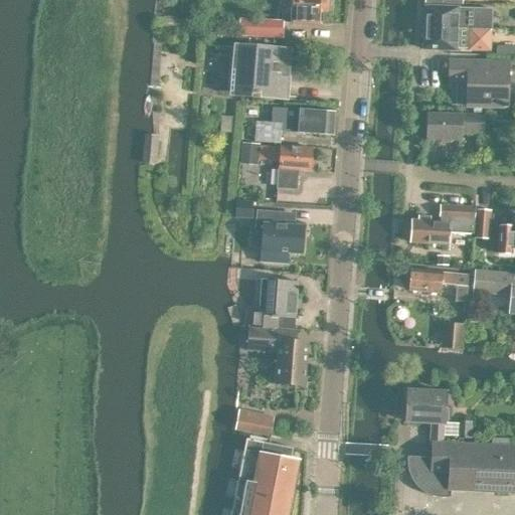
[(291,0),(292,10),(291,24),(322,26),(322,11),(329,12),(329,7),(332,4),(332,0),(291,0)]
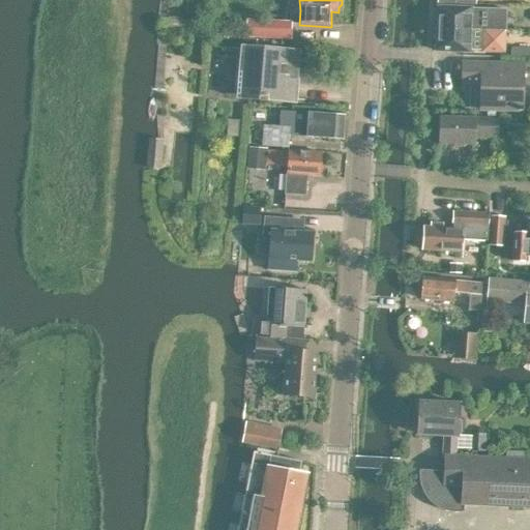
[(453,28),(495,30),(503,30),(503,10),(438,7),(437,25),(453,26),(453,28)]
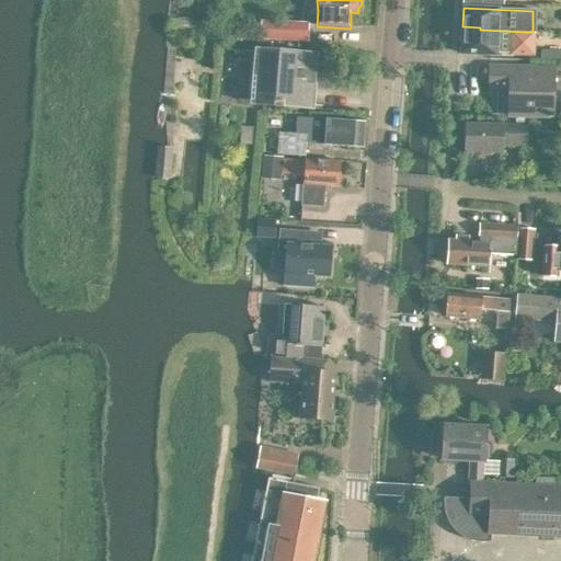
[(308,21),(261,19),(261,21),(260,31),(260,37),(308,39),(308,21)]
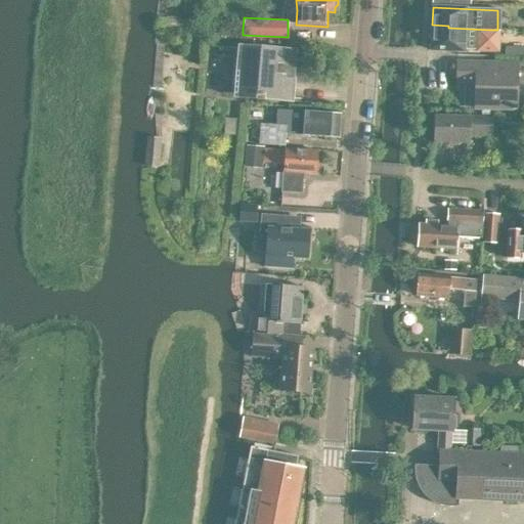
[(243,29),(244,19),(230,18),(229,28),(243,29)]
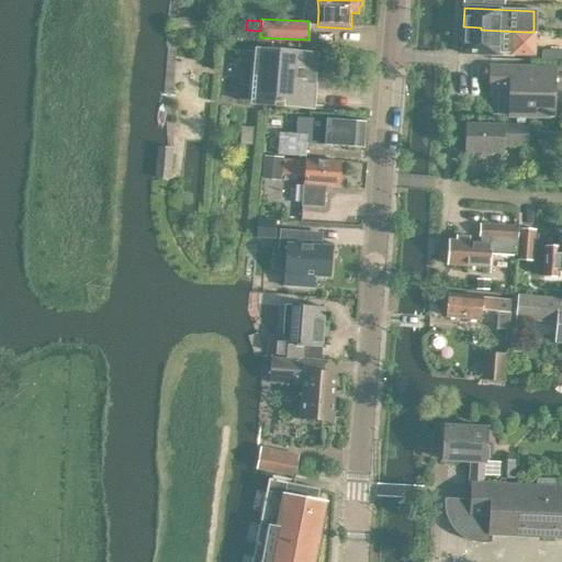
[(524,43),(525,33),(525,32),(481,30),(481,27),(463,26),(462,53),(496,55),(496,42),(524,43)]
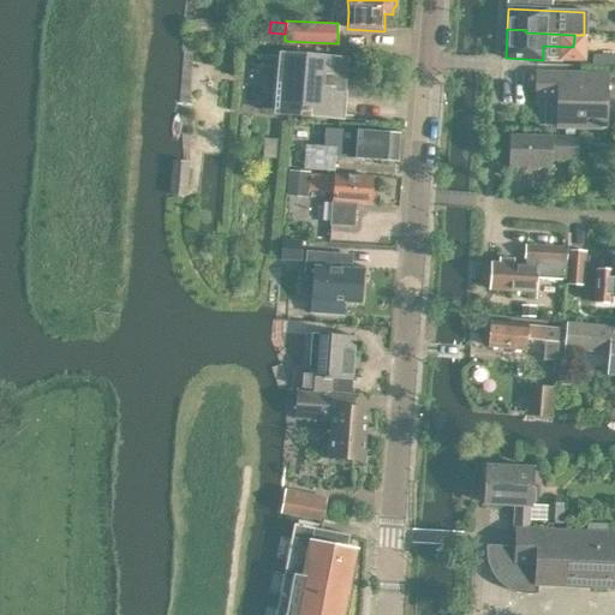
[(273,114),(293,115),(299,115),(300,112),(309,112),(310,117),(344,119),(346,89),(345,88),(347,57),(305,54),(279,52),(273,114)]
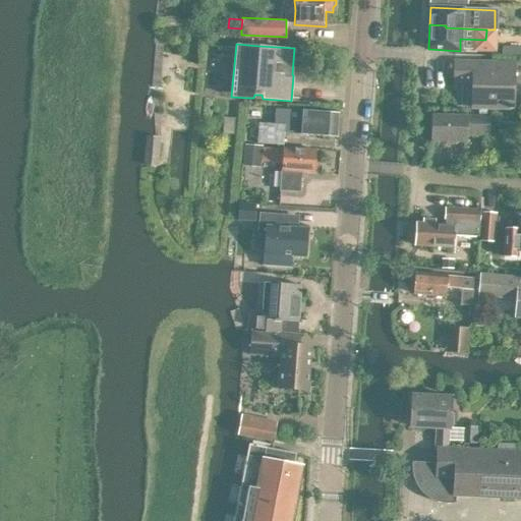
[(520,46),(491,45),(491,55),(520,55),(520,46)]
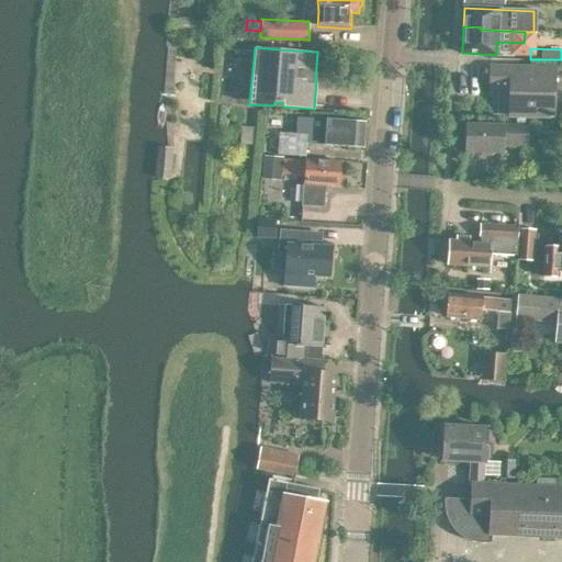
[(509,89),(509,93),(508,115),(516,116),(525,116),(552,116),(553,69),(491,67),(490,88),(509,89)]
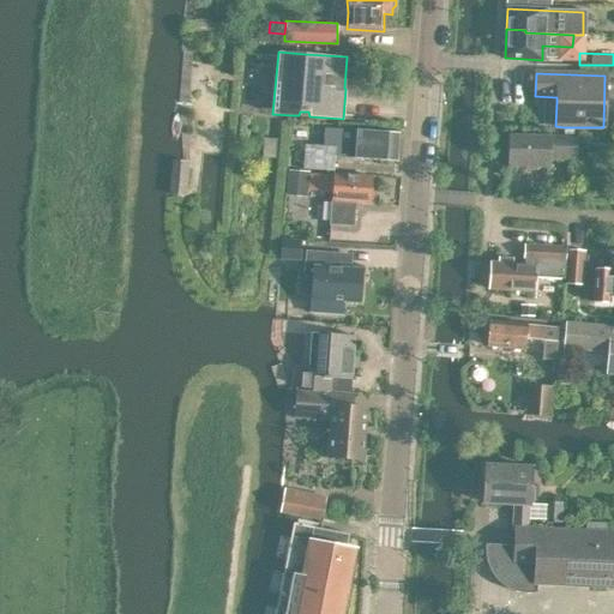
[(292,167),(333,169),(335,154),(350,151),(350,157),(397,161),(399,132),(327,127),(323,145),(294,143),(292,167)]
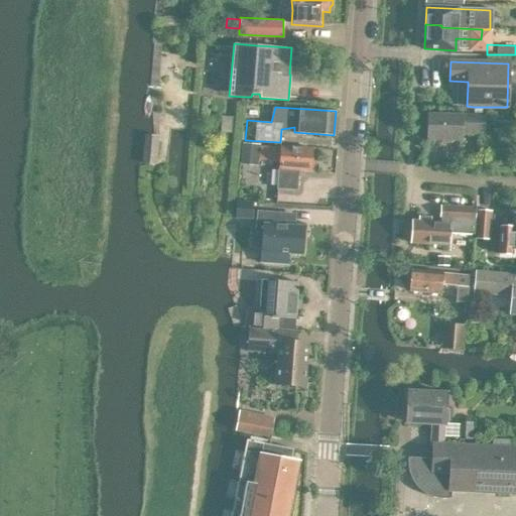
[(485,133),(486,114),(427,112),(426,127),(425,140),(463,140),(464,132),(485,133)]
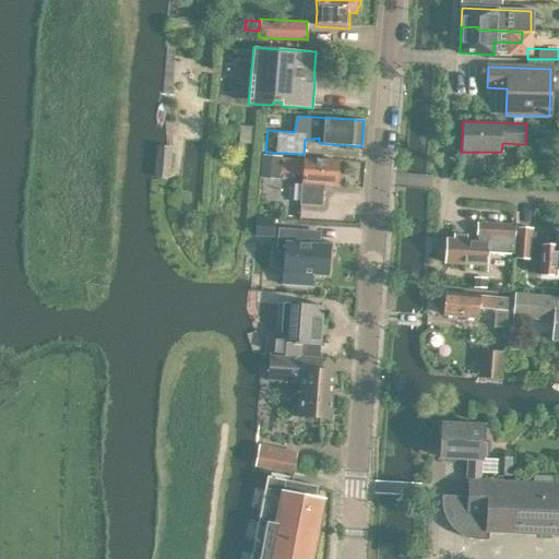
[(240,126),(239,142),(250,143),(251,126),(240,126)]
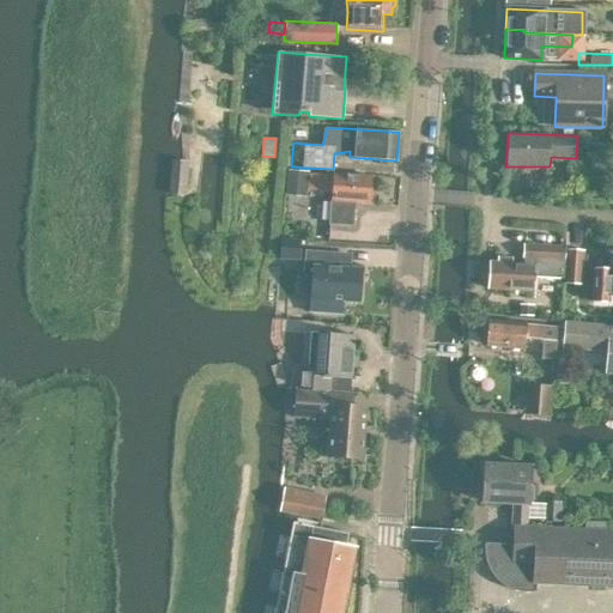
[(169,193),(177,193),(184,194),(187,161),(173,158),(169,193)]
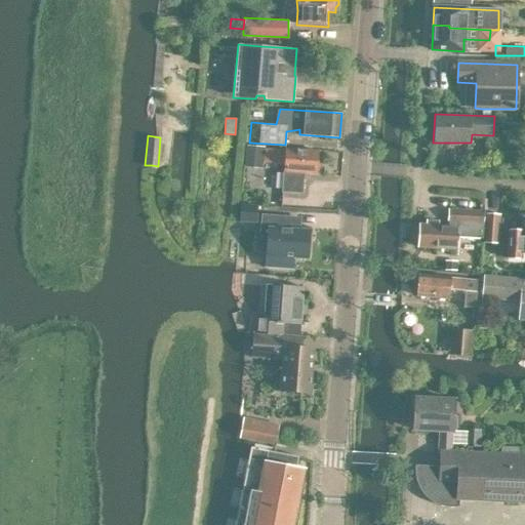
[(263,167),(264,146),(247,145),(245,166),(263,167)]
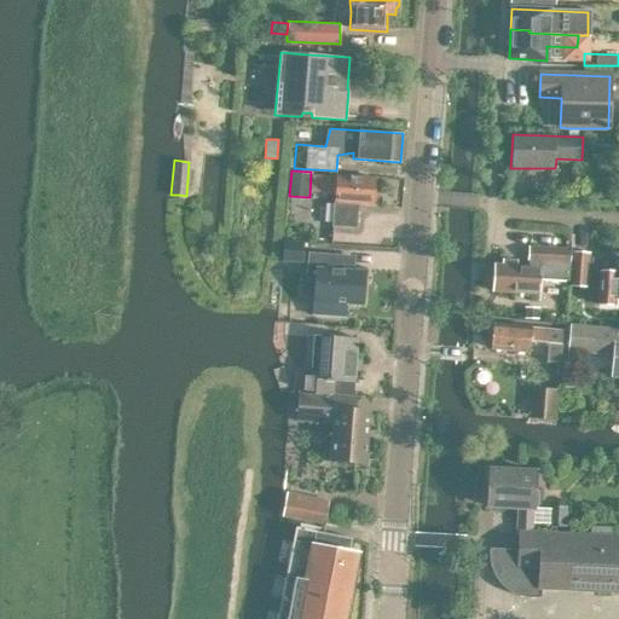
[(358,203),(374,204),(375,178),(336,175),(312,174),(311,191),(335,194),(333,225),(356,226),(358,203)]
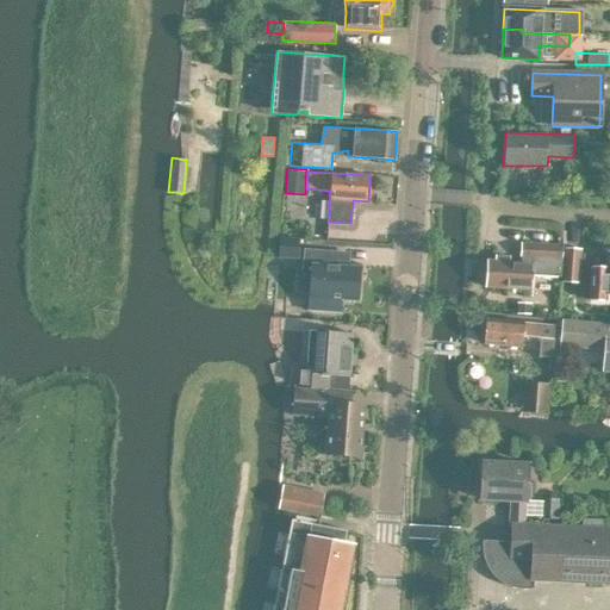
[(299,248),(300,237),(280,236),(279,247),(279,257),(303,259),(302,273),(310,274),(306,311),(341,312),(341,299),(358,300),(360,282),(360,266),(350,265),(349,250),(299,248)]
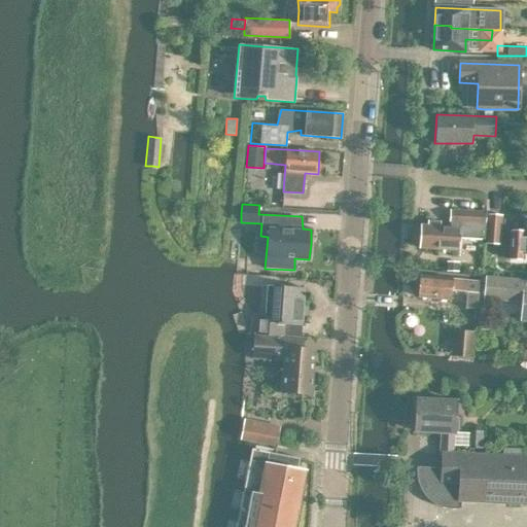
[(427,226),(420,225),(419,247),(458,250),(459,238),(484,240),(486,213),(451,211),(451,223),(452,224),(452,227),(440,226),(440,223),(427,222),(427,226)]
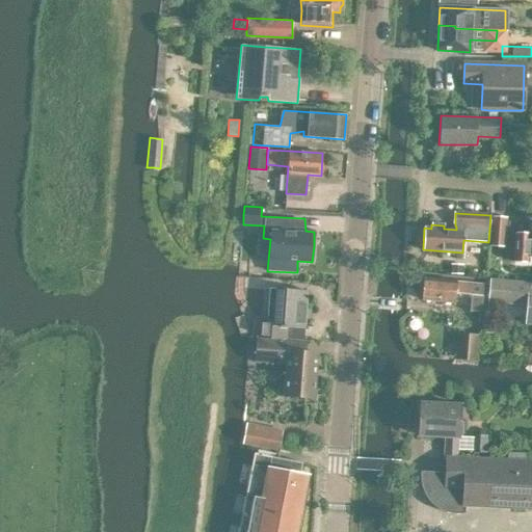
[(493,217),(491,245),(504,246),(506,217),(493,217)]
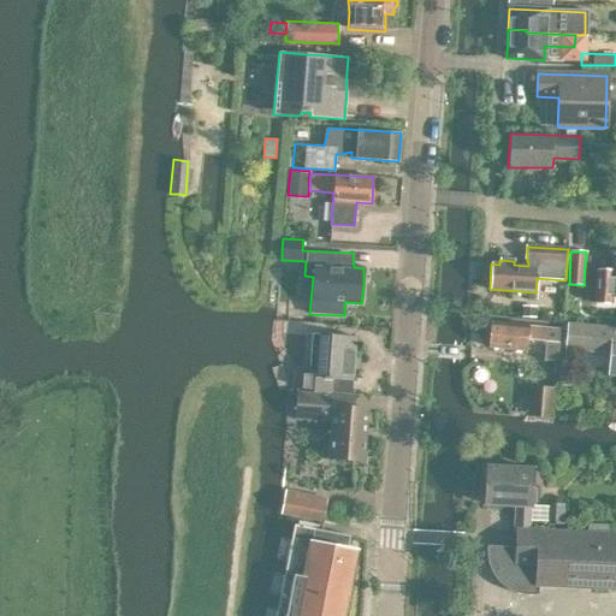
[(597,270),(594,303),(612,304),(614,298),(615,298),(615,253),(612,254),(611,271),(597,270)]
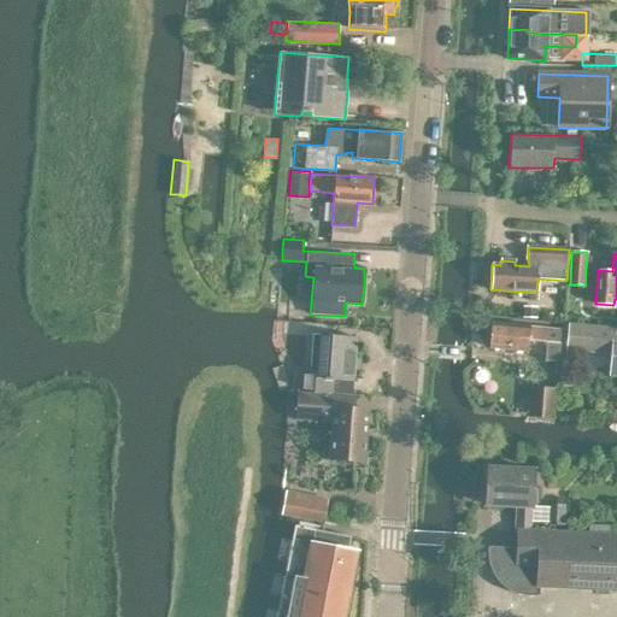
[(523,307),(522,317),(534,317),(535,307),(523,307)]
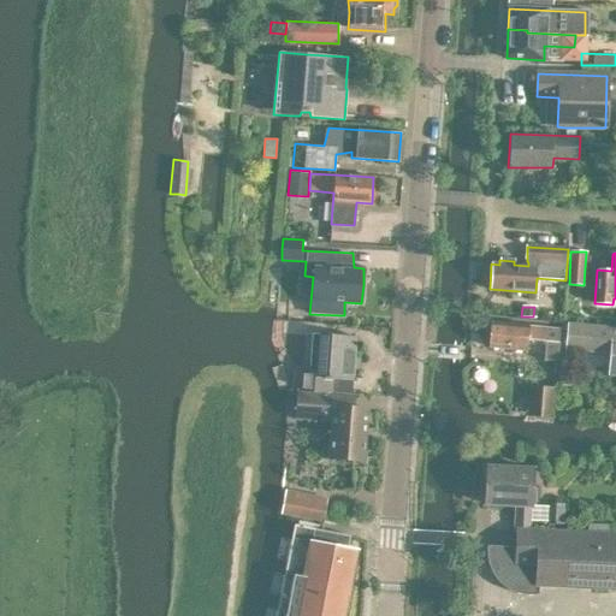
[(568,321),(566,355),(578,356),(576,351),(609,354),(608,363),(615,363),(615,335),(614,336),(614,325),(568,321)]
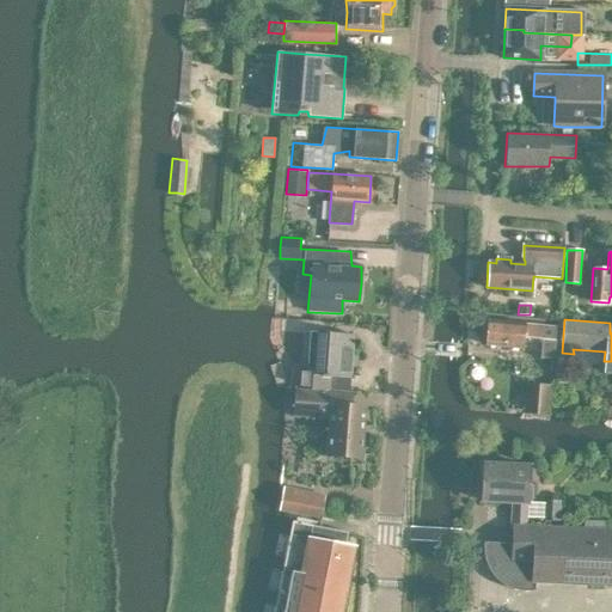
[(488,322),(487,335),(485,344),(524,348),(524,337),(543,340),(540,357),(554,359),(555,329),(488,322)]
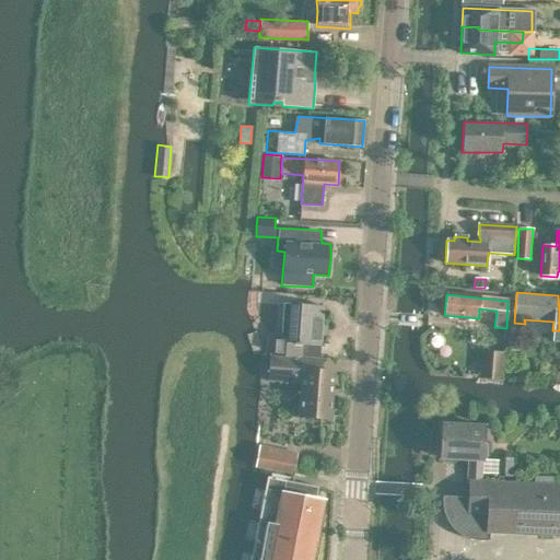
[(266,354),(270,354),(270,352),(301,356),(302,343),(321,345),(321,335),(322,325),(324,305),(291,303),(288,338),(268,337),(266,354)]
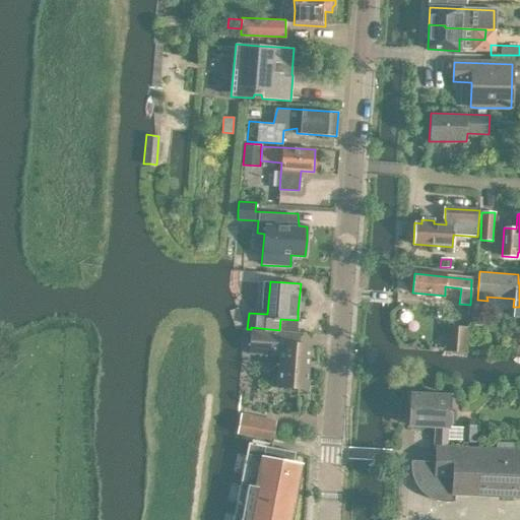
[(473,313),(472,324),(481,325),(482,313),(473,313)]
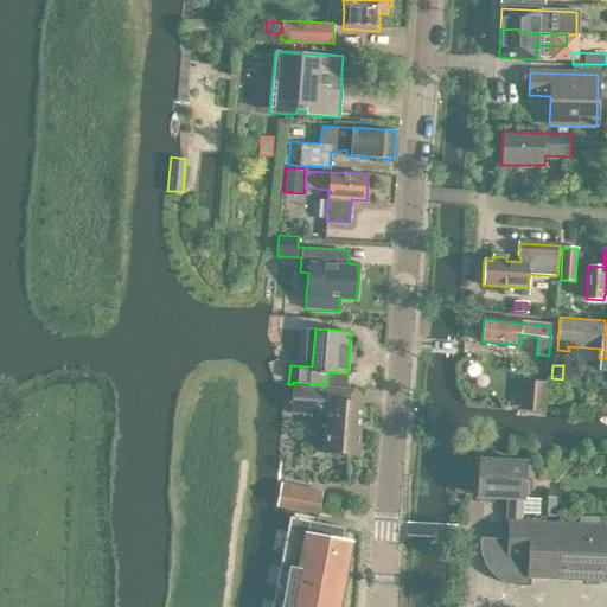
[(523,381),(521,408),(544,410),(545,382),(523,381)]
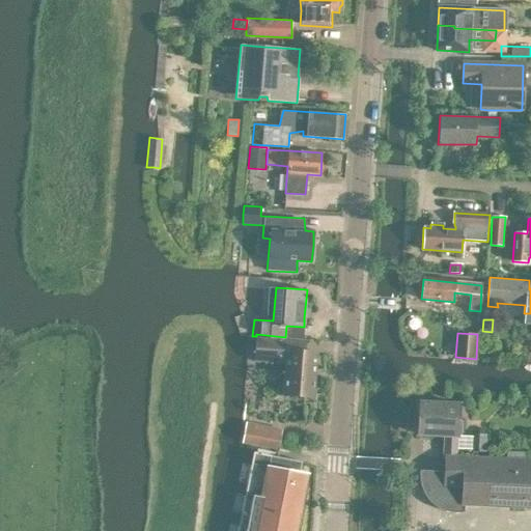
[(304,340),(285,338),(285,337),(256,334),(256,336),(254,360),(285,362),(283,395),(313,397),(316,353),(303,352),(304,340)]
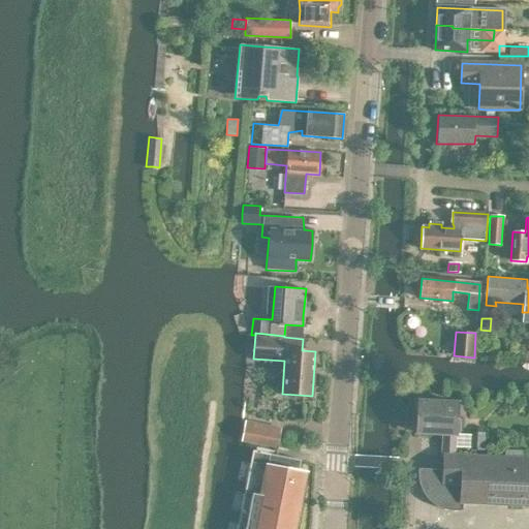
[(418,401),(417,432),(439,433),(442,434),(453,434),(455,434),(455,431),(457,431),(458,418),(455,418),(456,403),(418,401)]
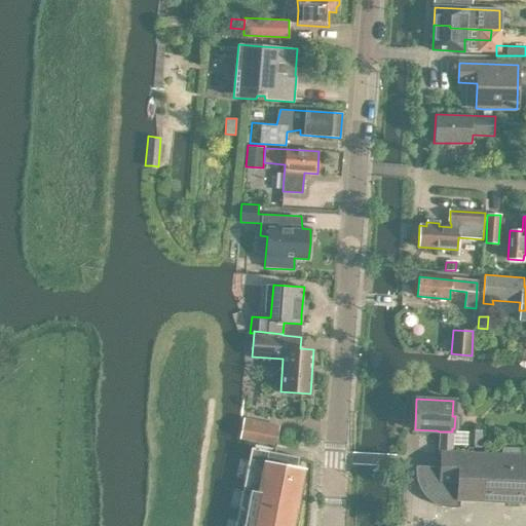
[(245,438),(267,443),(275,445),(276,442),(295,446),(297,435),(275,430),(276,427),(249,421),(245,438)]
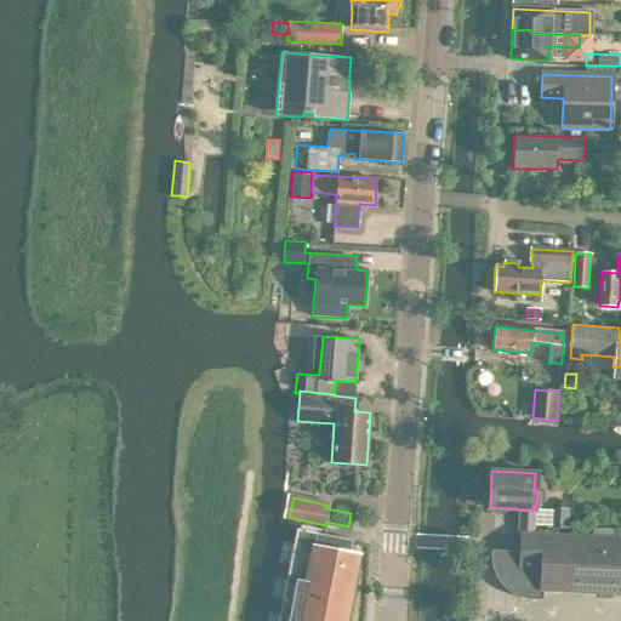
[(550,506),(548,528),(567,530),(568,507),(550,506)]
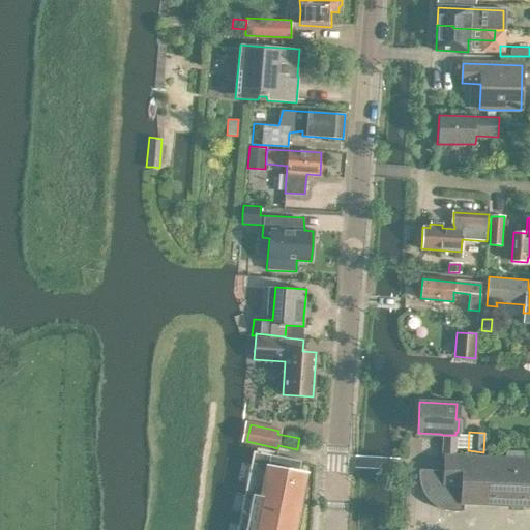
[(443,435),(443,453),(454,454),(455,435),(453,435),(443,435)]
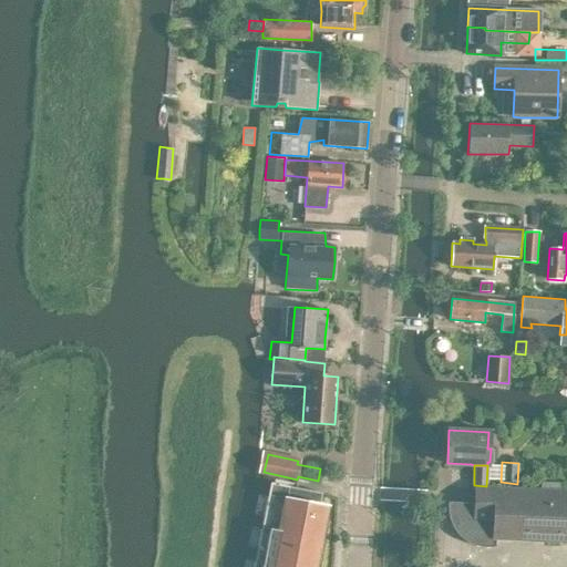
[(447,505),(447,508),(447,513),(449,516),(450,519),(451,523),(452,526),(454,528),(455,532),(459,534),(461,537),(463,539),(466,542),(470,543),(472,544),(475,546),(478,546),(483,547),(486,547),(490,547),(493,547),(496,546),(496,545),(495,545),(495,539),(497,539),(497,538),(566,540),(566,566),(566,490),(560,490),(562,482),(542,482),(542,488),(488,486),(486,486),(474,485),(473,487),(476,488),(476,503),(447,502),(447,505)]
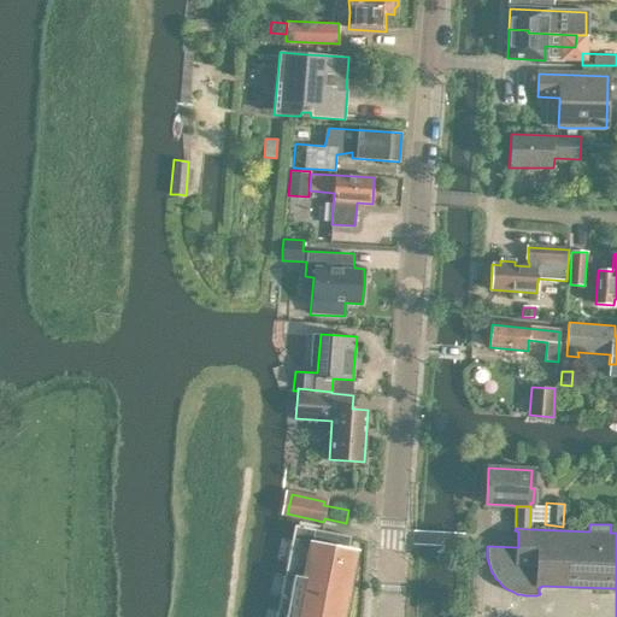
[(294,526),(275,616),(334,616),(351,536),(294,526)]
